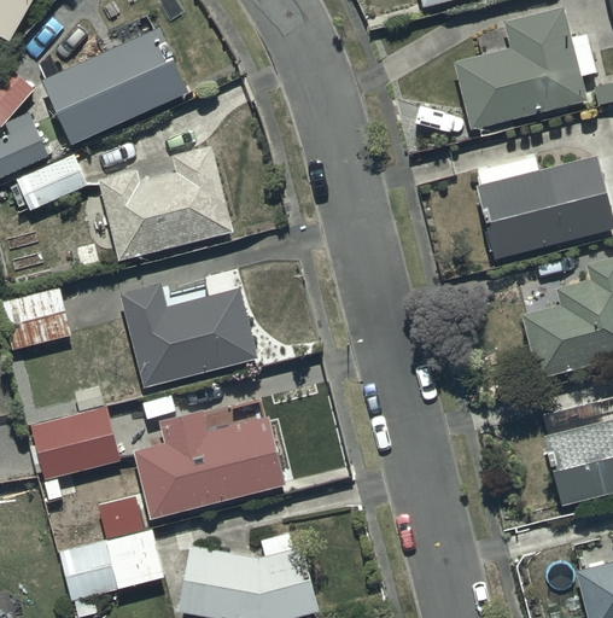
[(0,0),(0,36),(7,41),(30,0),(0,0)]
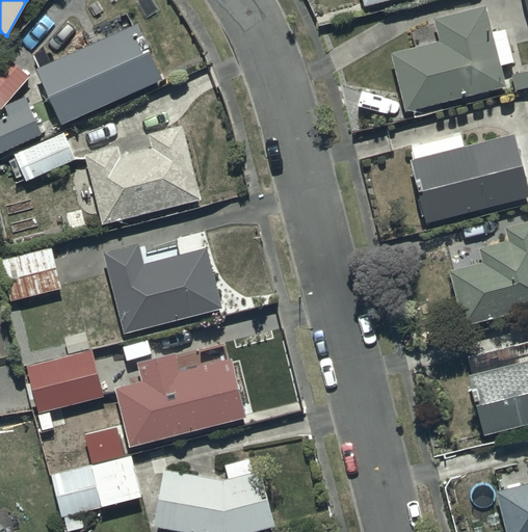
[(389,52),(404,111),(505,86),(500,65),(512,62),(504,29),(492,32),(485,3),(432,16),(439,41),(389,52)]
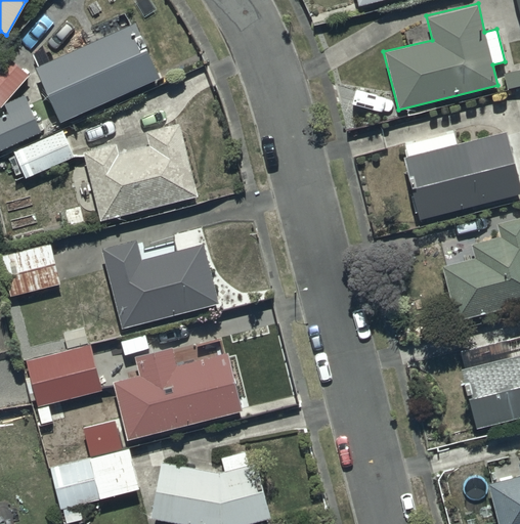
[(35,67),(60,123),(161,77),(147,47),(150,46),(145,35),(142,37),(136,22),(35,67)]
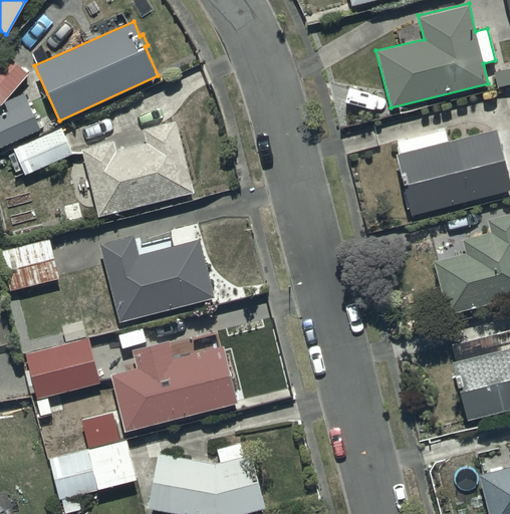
[(7,52),(0,60),(0,103),(3,107),(31,73),(7,52)]
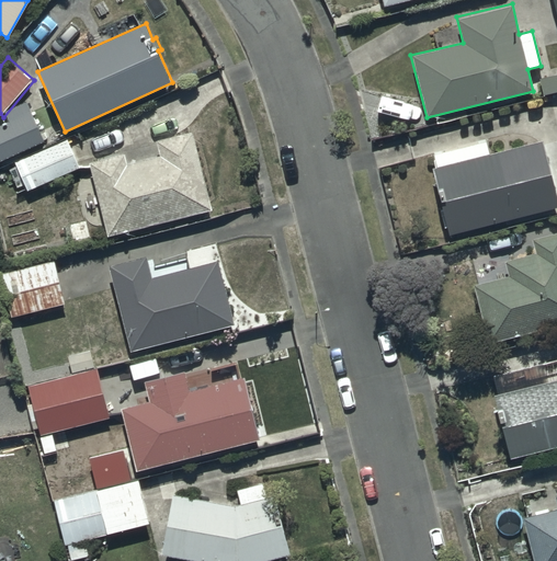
[(556,73),(541,79),(545,95),(556,92),(556,73)]
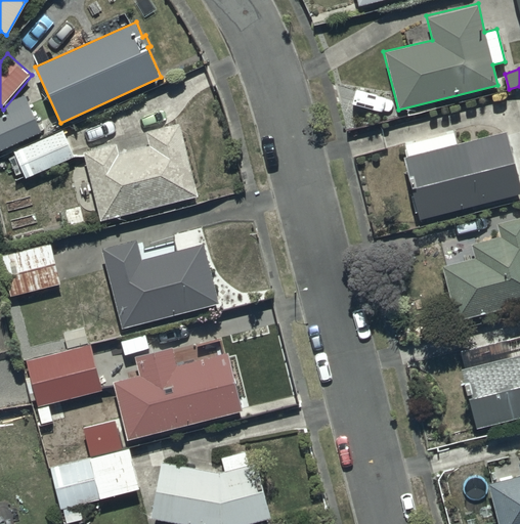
[(13,114),(0,120),(0,155),(46,134),(29,96),(9,105),(13,114)]
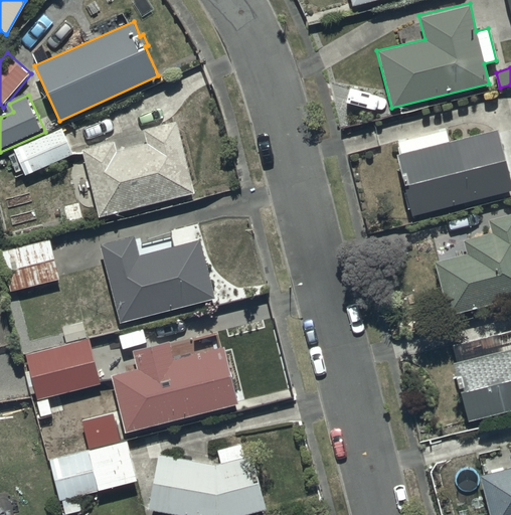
[(116,141),(82,149),(99,216),(194,194),(177,121),(144,128),(148,142),(118,149),(116,141)]
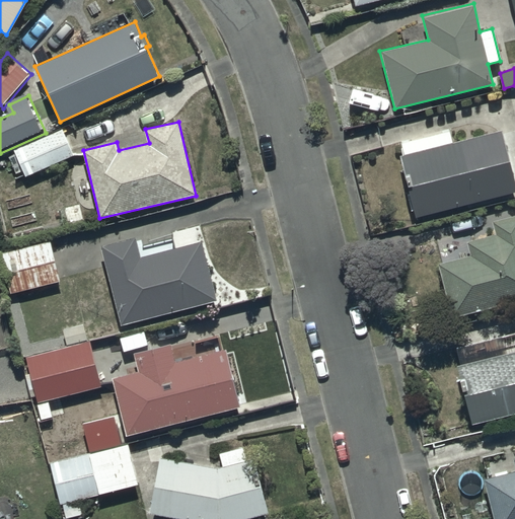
[(14,150),(25,176),(75,154),(64,129),(14,150)]
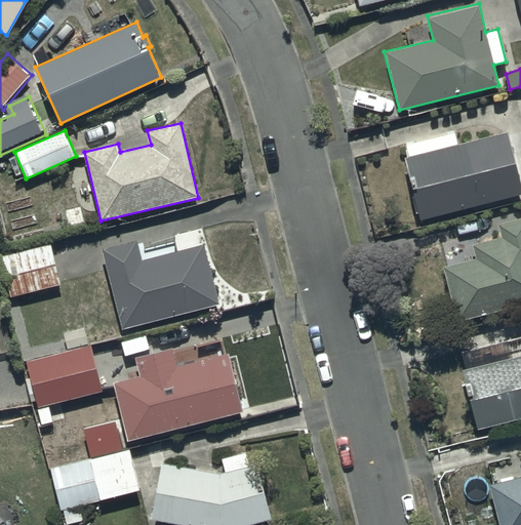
[(405,145),(408,157),(403,159),(419,220),(520,196),(520,184),(507,132),(459,145),(456,132),(405,145)]
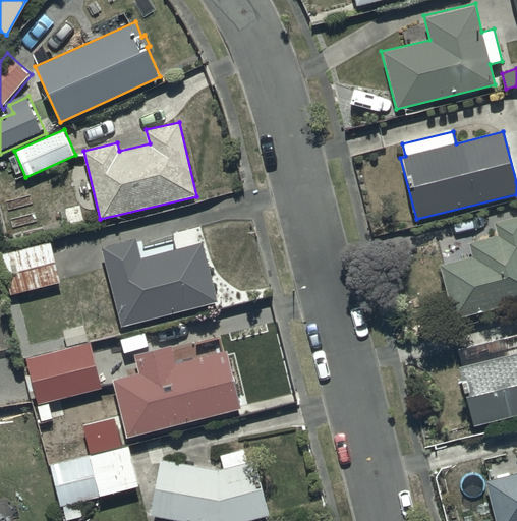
[(472,254),(440,264),(454,319),(516,302),(516,214),(494,221),(497,235),(469,242),(472,254)]
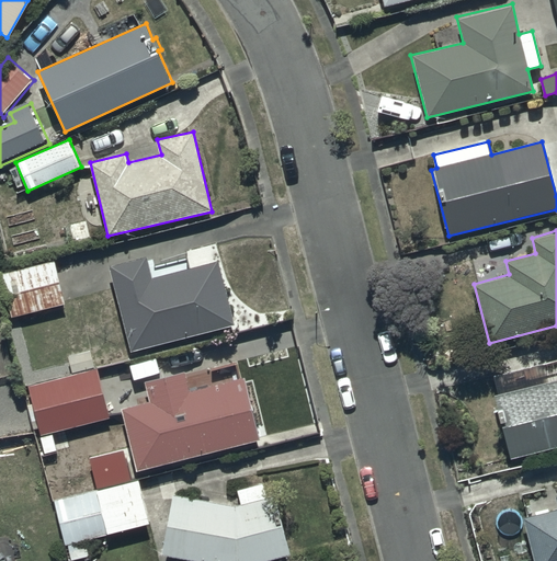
[(147,255),(109,265),(131,353),(235,327),(218,261),(191,267),(189,258),(150,267),(147,255)]
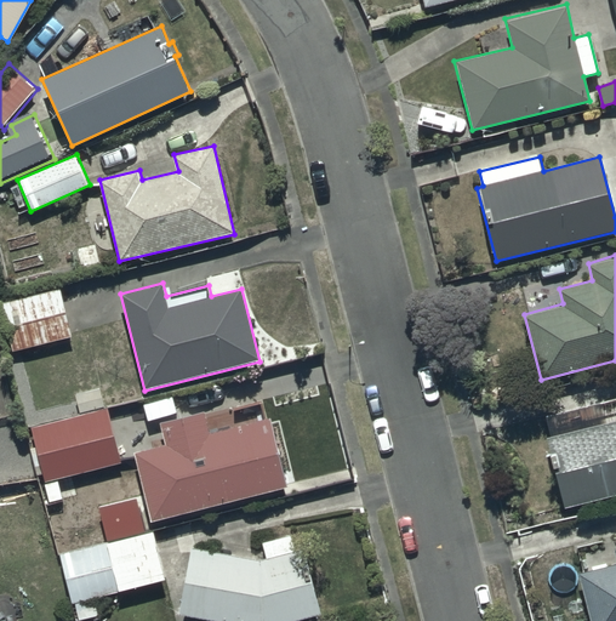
[(0,303),(0,307),(11,352),(73,336),(61,288),(0,303)]
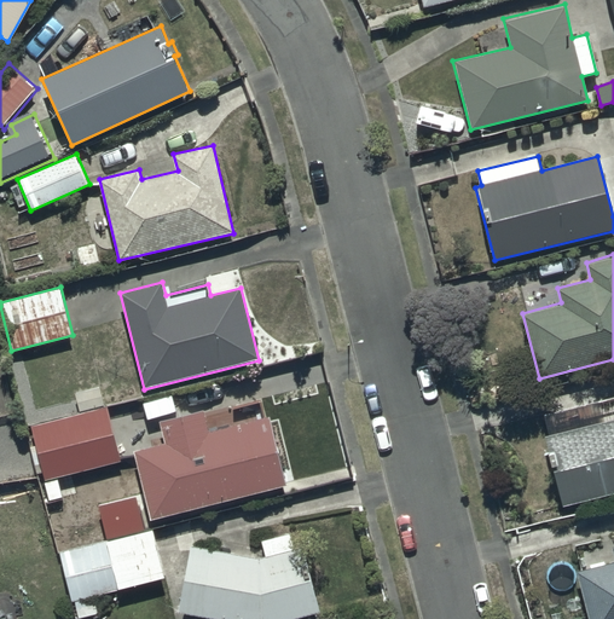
[(81,414),(32,426),(51,502),(65,498),(59,476),(122,461),(103,387),(75,394),(81,414)]
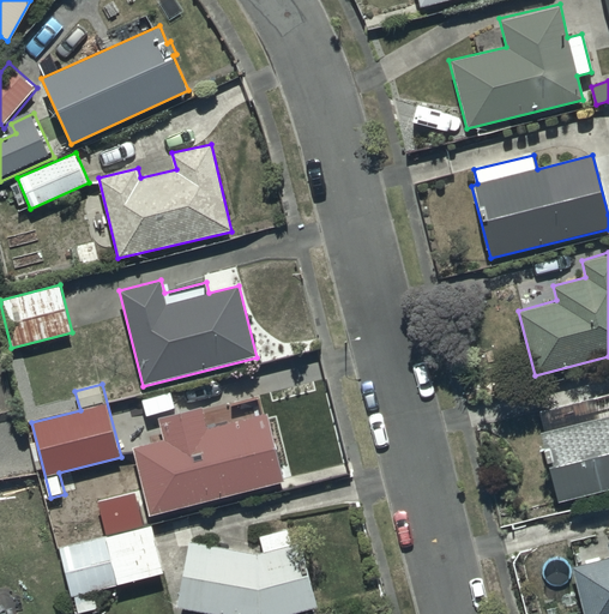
[(261,396),(158,419),(163,439),(132,446),(149,516),(282,482),(261,396)]
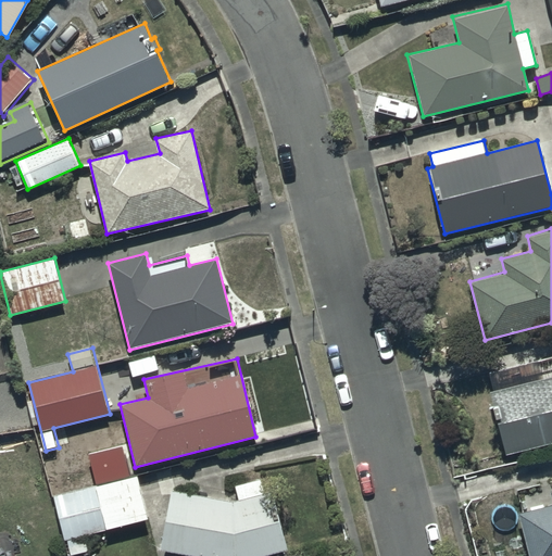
[(496,418),(504,455),(551,442),(551,358),(490,375),(493,391),(489,392),(492,405),(487,406),(490,419),(496,418)]
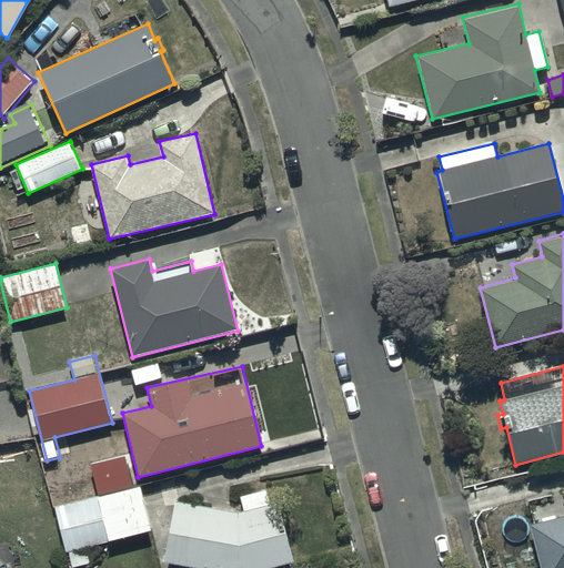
[(141,486),(56,506),(66,551),(69,550),(72,567),(91,563),(88,545),(151,530),(141,486)]
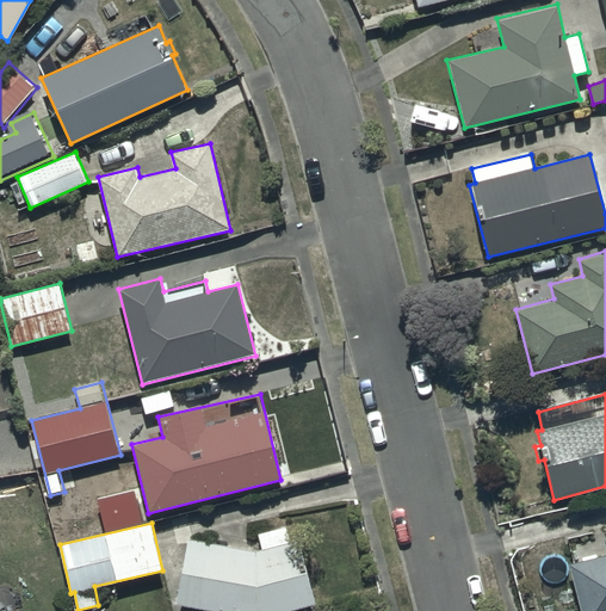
[(254,550),(187,538),(174,605),(208,610),(290,610),(315,605),(286,528),(258,532),(261,550),(254,550)]
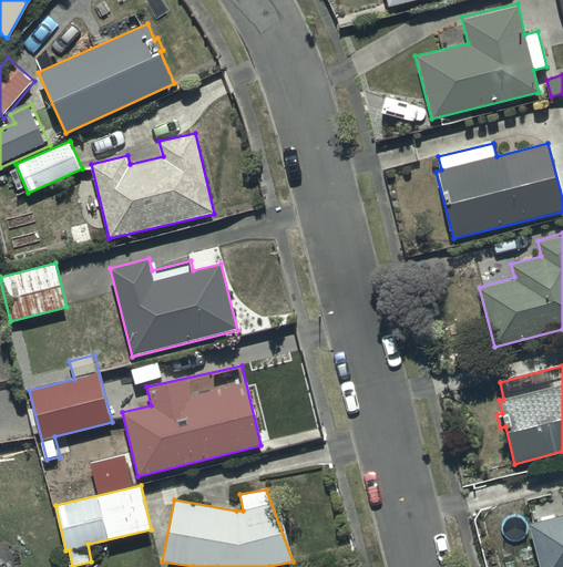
[(562,514),(528,523),(539,566),(562,566),(562,514)]
